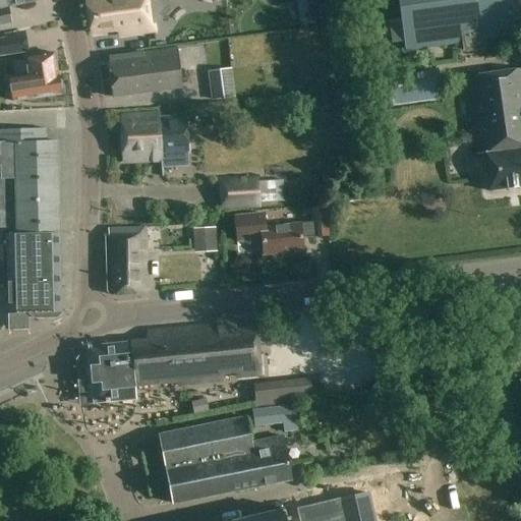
[(0,0),(0,9),(41,1),(40,0),(0,0)]
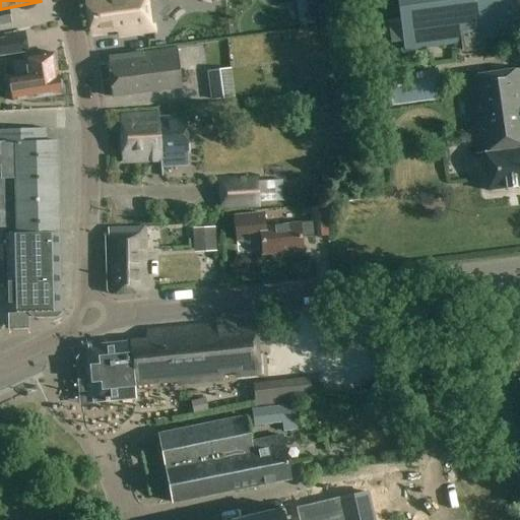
[(95,0),(87,1),(93,33),(119,28),(120,34),(155,27),(149,0),(95,0)]
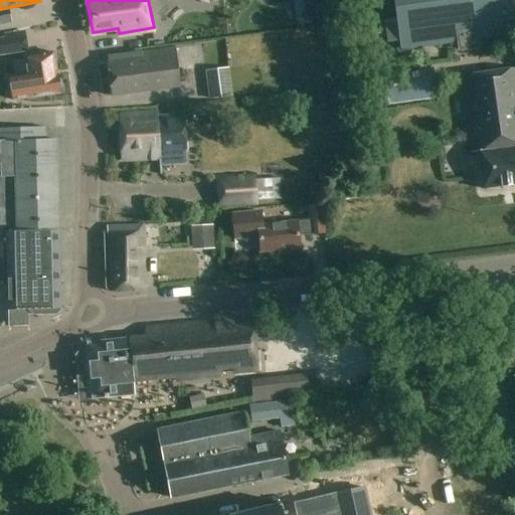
[(514,35),(514,20),(512,1),(514,0),(394,0),(401,51),(514,35)]
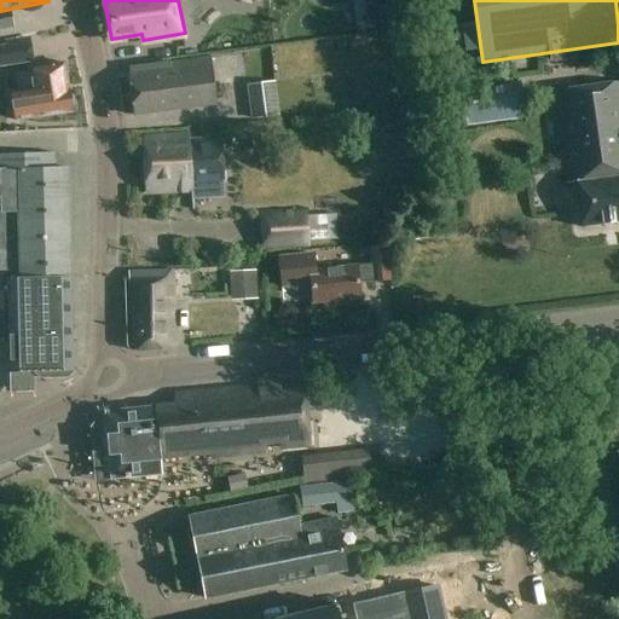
[(210,58),(128,68),(134,116),(217,105),(210,58)]
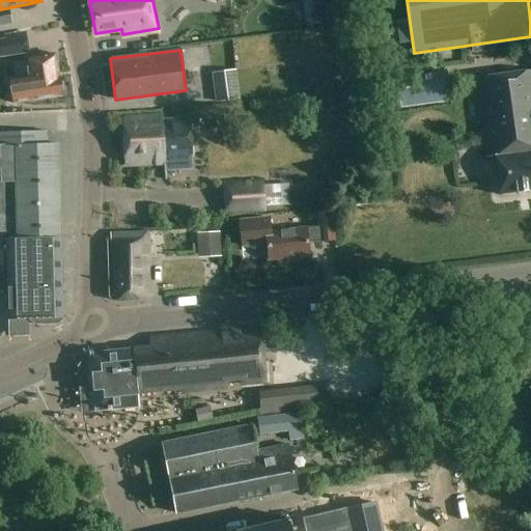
[(28,77),(16,79),(19,101),(62,95),(61,90),(64,89),(63,83),(60,81),(56,55),(26,59),(28,77)]
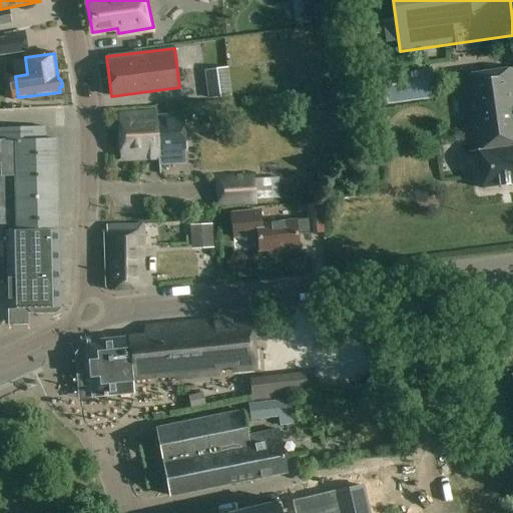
[(203,70),(207,99),(230,95),(226,67),(203,70)]
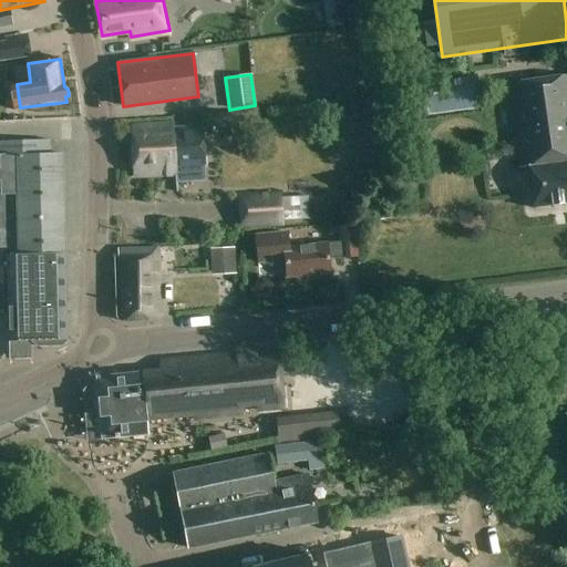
[(566,75),(507,84),(518,169),(527,167),(533,208),(566,204),(566,75)]
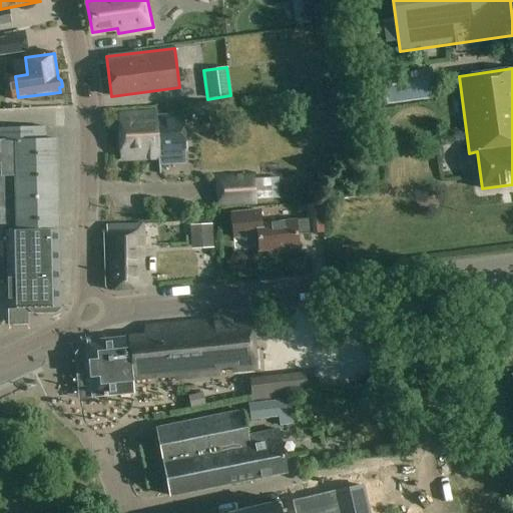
[(119,114),(121,160),(158,159),(158,154),(185,153),(184,116),(157,117),(157,113),(119,114)]
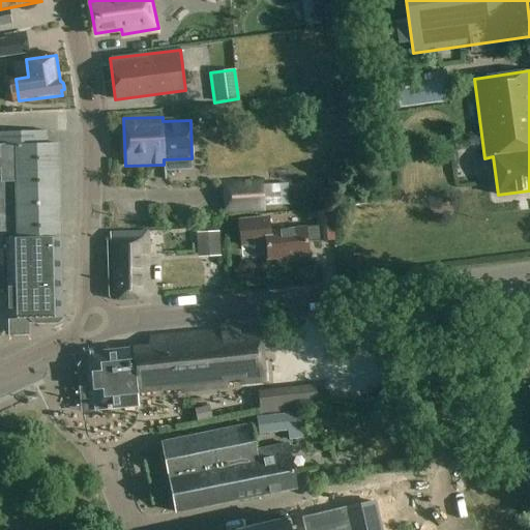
[(7,292),(8,319),(9,335),(31,335),(30,324),(63,323),(59,143),(47,143),(47,129),(0,130),(0,231),(2,231),(4,292),(7,292)]
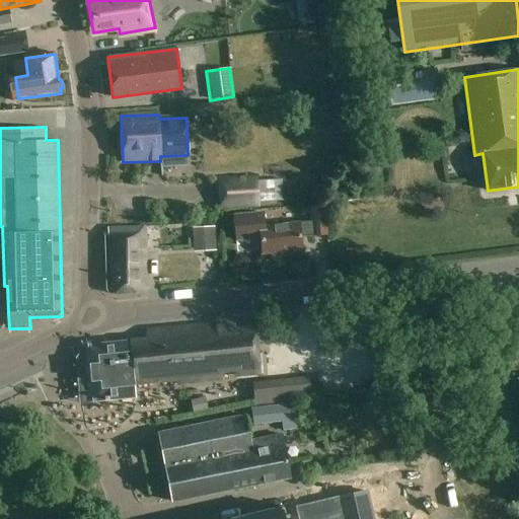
[(217,179),(220,210),(258,207),(258,203),(275,202),(273,179),(256,180),(256,175),(217,179)]
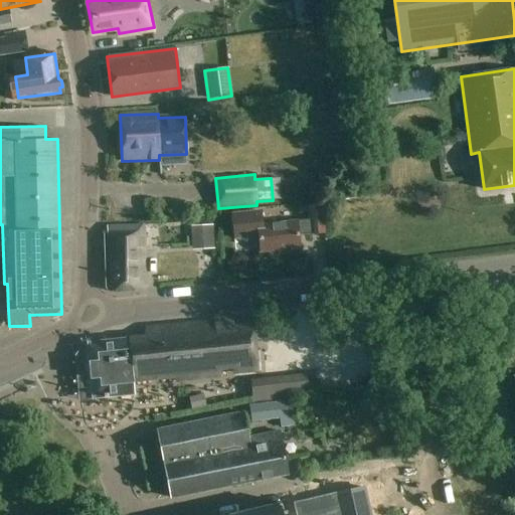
[(308,206),(310,220),(263,225),(262,211),(232,214),(234,238),(259,236),(261,252),(300,247),(299,235),(325,233),(322,205),(308,206)]
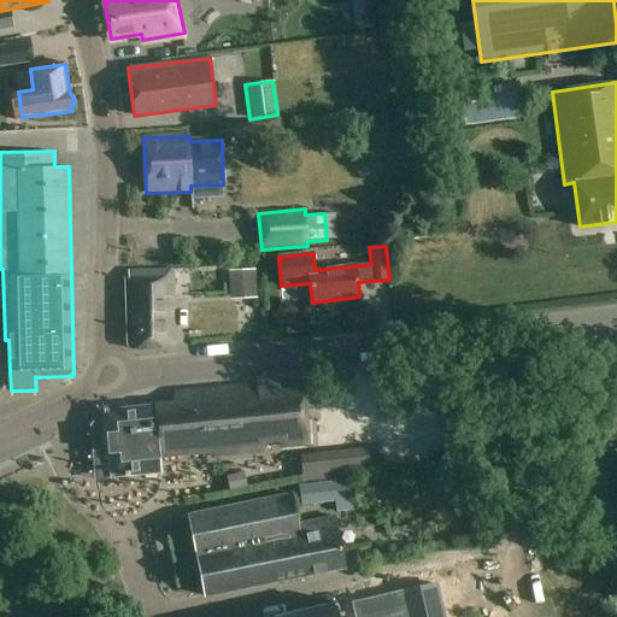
[(123,283),(127,347),(130,350),(172,347),(170,304),(171,304),(169,270),(124,272),(125,282),(123,283)]
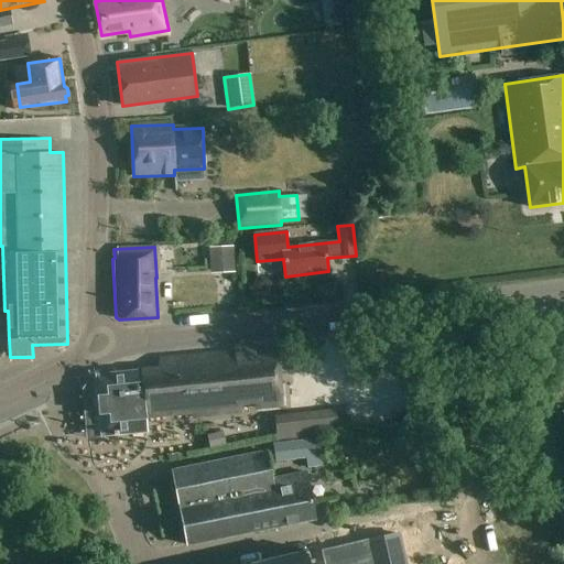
[(192,418),(241,413),(241,405),(255,405),(255,409),(283,407),(278,353),(238,356),(237,351),(160,359),(159,370),(97,376),(101,438),(148,434),(145,416),(163,415),(164,418),(191,415),(192,418)]
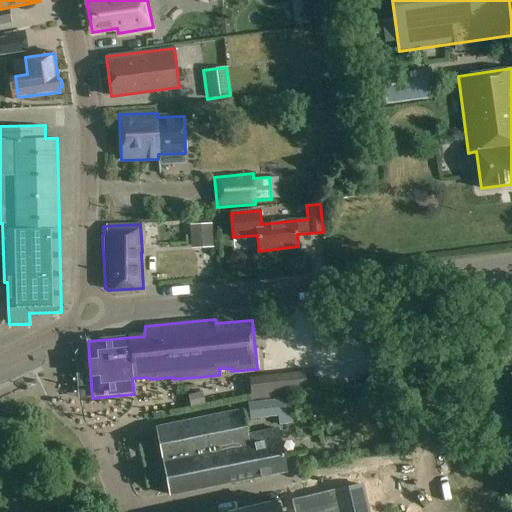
[(306,372),(250,378),(252,401),(308,396),(306,372)]
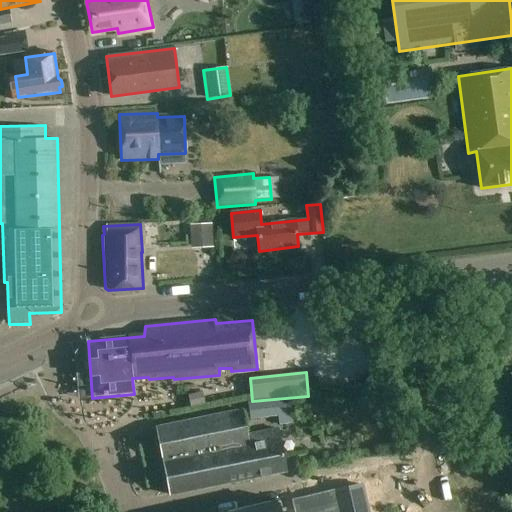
[(278,417),(279,425),(292,424),(289,399),(248,404),(250,420),(278,417)]
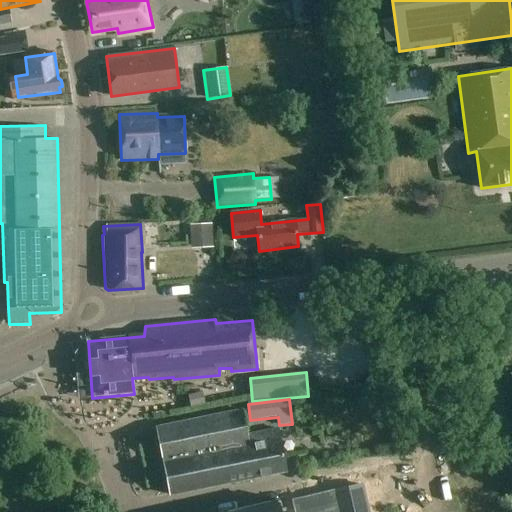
[(156,428),(161,452),(248,436),(242,410),(156,428)]
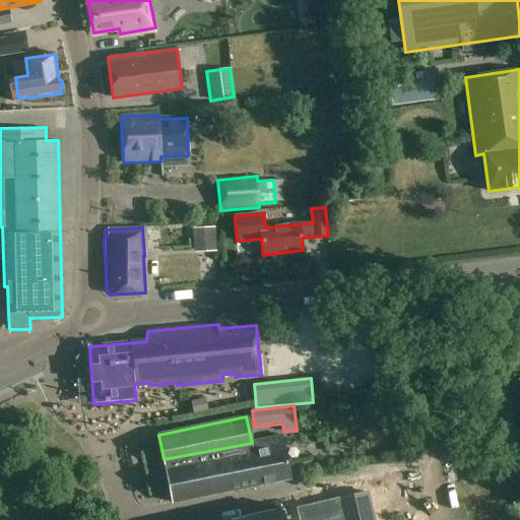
[(164,459),(172,501),(173,504),(290,480),(281,437),(252,443),(164,459)]
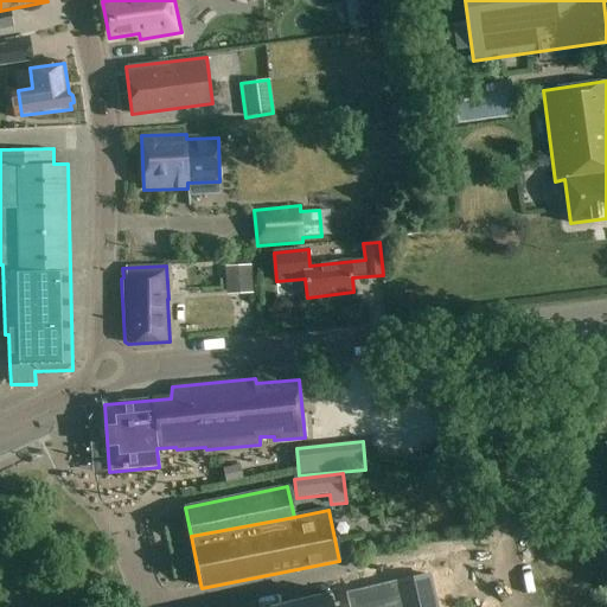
[(338,606),(338,602),(334,604),(332,596),(331,593),(327,593),(327,598),(293,606),(292,601),(287,602),(288,606),(287,606),(338,606)]
